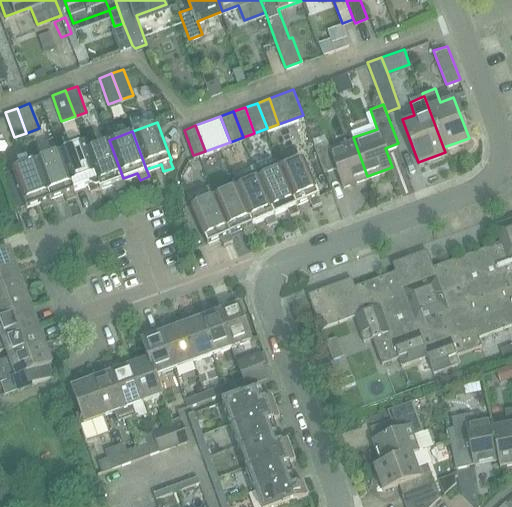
[(367,176),(353,137),(330,146),(327,138),(314,143),(324,170),(336,166),(343,185),(367,176)]
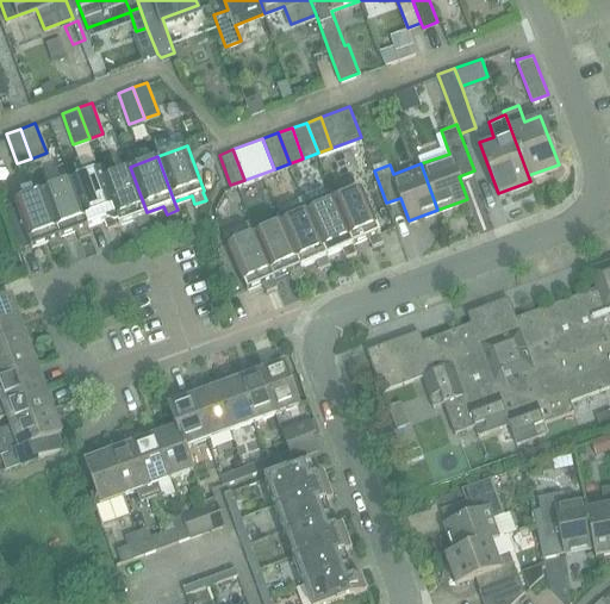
[(130,167),(103,176),(119,222),(136,216),(138,224),(150,220),(147,212),(130,167)]
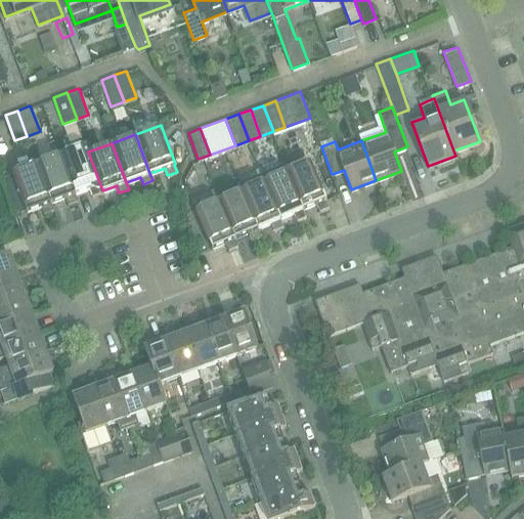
[(287,169),(303,208),(316,203),(319,210),(329,206),(309,160),(322,154),(318,143),(296,154),(300,163),(287,169)]
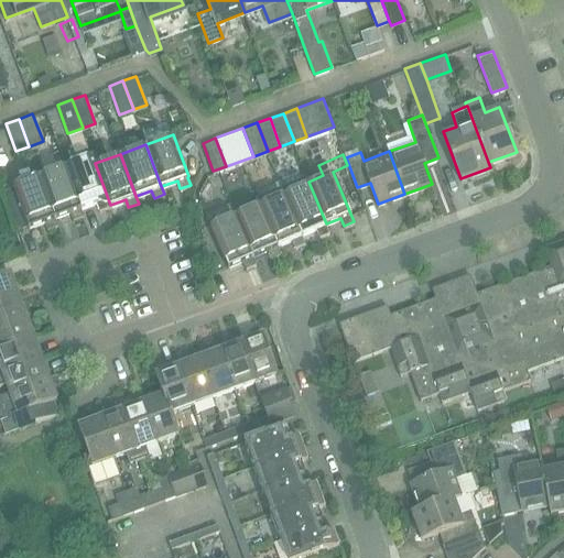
[(91,155),(65,165),(80,207),(96,200),(99,208),(110,205),(95,163),(91,155)]
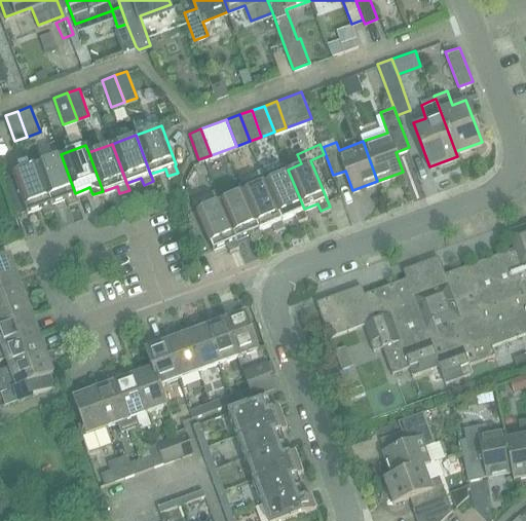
[(78,200),(75,193),(61,154),(37,162),(51,201),(66,196),(68,203),(78,200)]
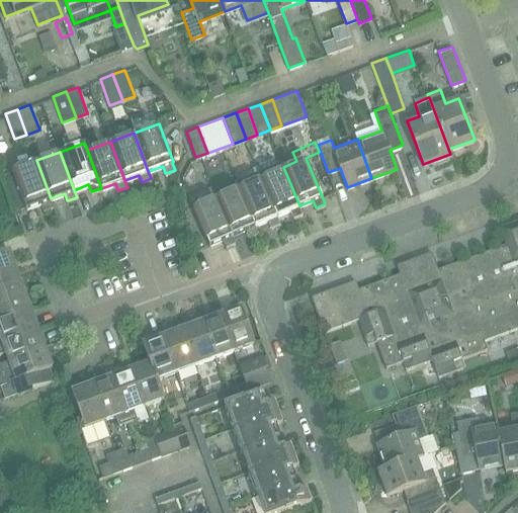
[(53,205),(51,198),(36,160),(12,169),(26,207),(40,202),(44,209),(53,205)]
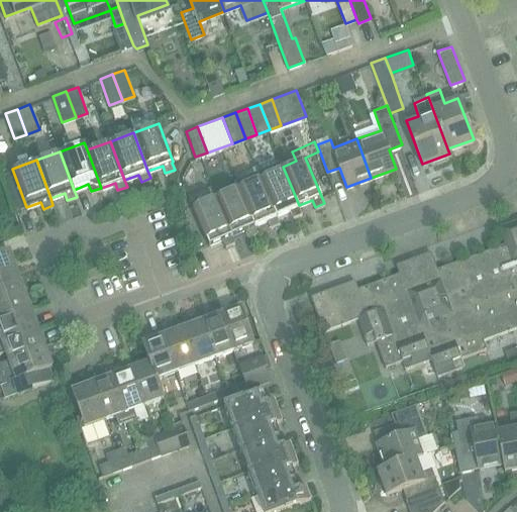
[(260,177),(261,177),(277,215),(290,209),(293,216),(302,212),(299,205),(283,167),(280,160),(256,169),(260,177)]
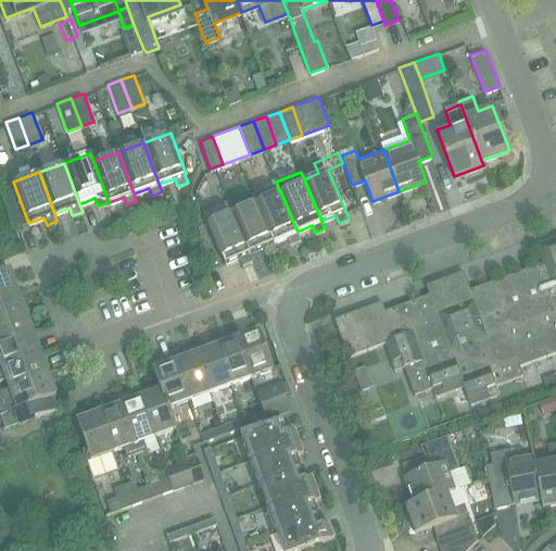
[(279,190),(255,200),(273,241),(288,236),(291,242),(301,239),(298,232),(280,190),(279,190)]
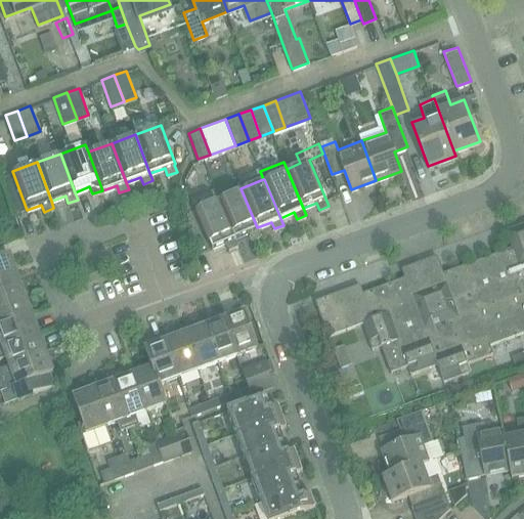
[(241,188),(218,199),(234,236),(248,231),(251,239),(260,234),(257,227),(241,188)]
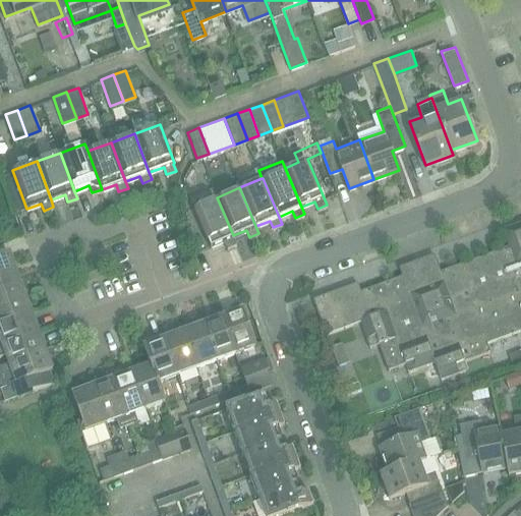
[(233,235),(217,197),(194,207),(211,245),(224,239),(227,246),(236,242),(233,235)]
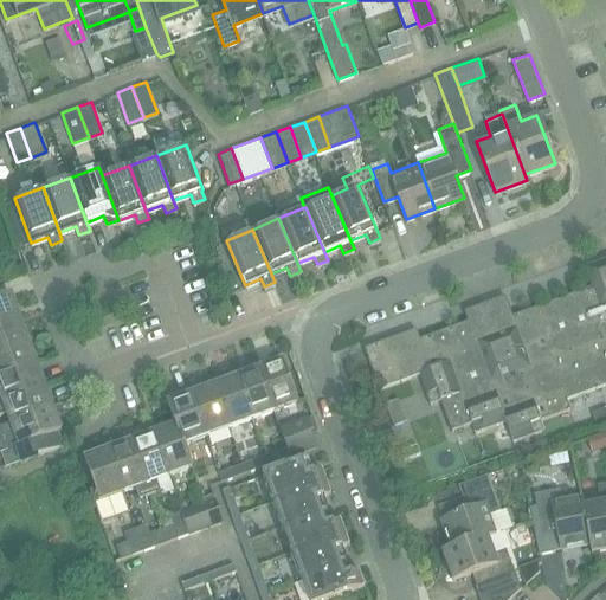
[(492,320),(485,301),(464,308),(468,318),(427,333),(436,353),(426,356),(416,326),(363,344),(379,386),(419,372),(430,401),(440,397),(451,427),(472,420),(476,430),(505,419),(513,439),(543,427),(540,418),(571,406),(567,397),(605,381),(605,255),(584,264),(591,284),(492,320)]
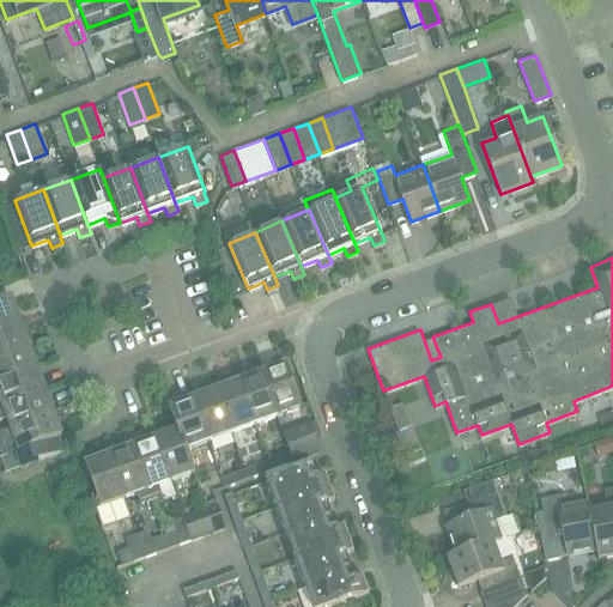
[(0,323),(18,316),(10,293),(0,297),(0,323)]
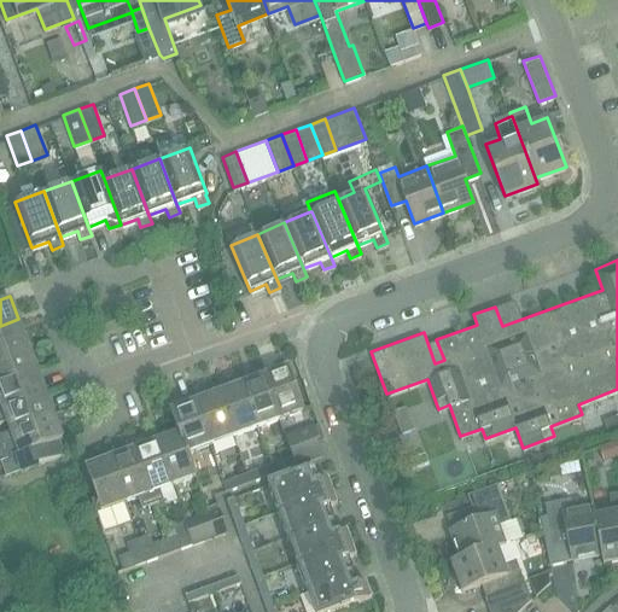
[(0,326),(0,353),(28,343),(18,319),(0,326)]
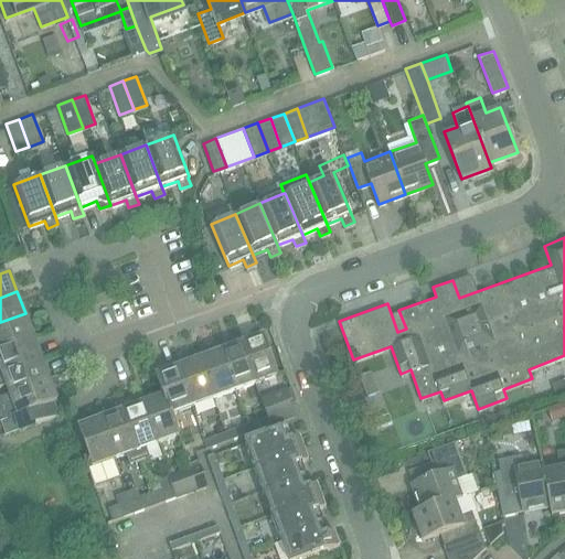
[(0,345),(33,334),(25,313),(0,322),(0,345)]
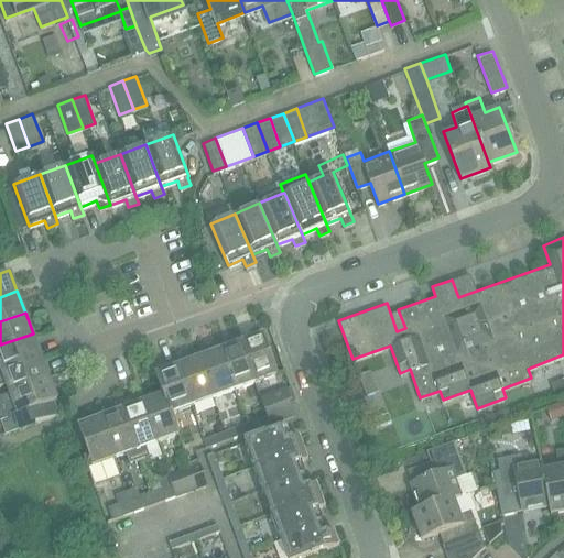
[(253,336),(241,340),(255,379),(277,371),(259,324),(250,327),(253,336)]
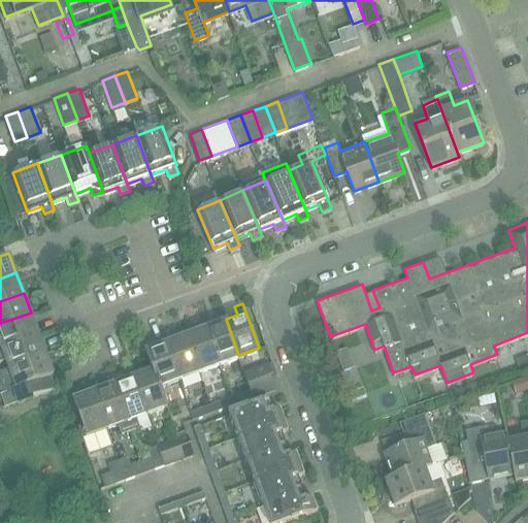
[(217,322),(205,326),(219,362),(238,355),(226,319),(223,311),(215,314),(217,322)]
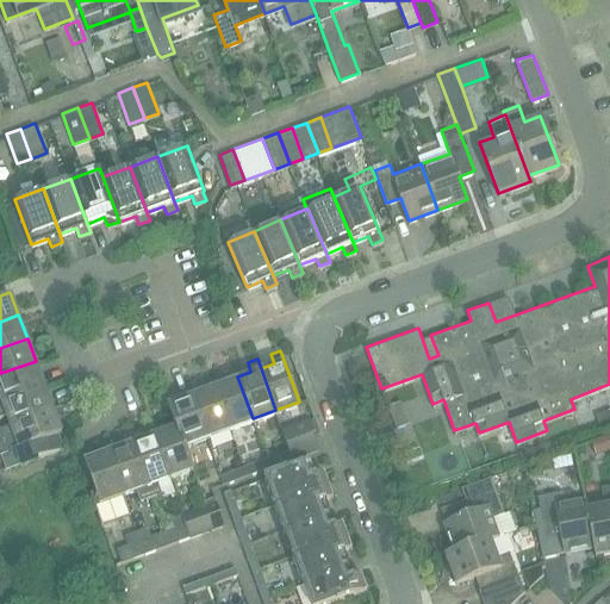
[(0,399),(44,384),(36,361),(0,373),(0,399)]
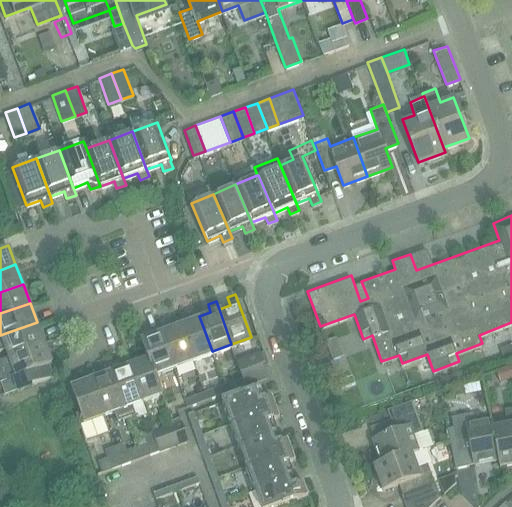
[(191,319),(180,323),(193,358),(212,351),(199,316),(197,309),(188,311),(191,319)]
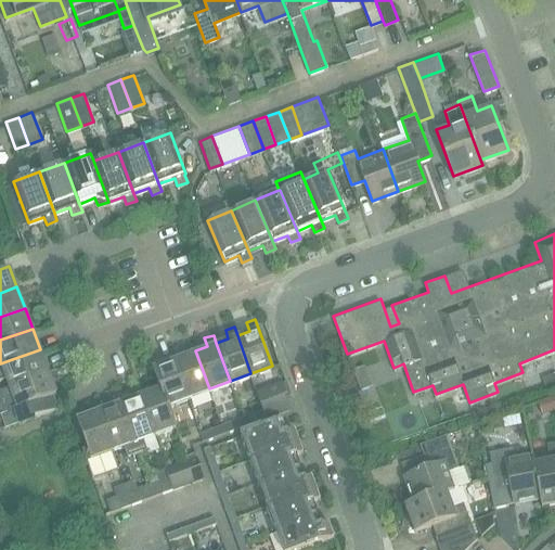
[(186,354),(175,358),(189,396),(209,388),(195,350),(192,343),(183,346),(186,354)]
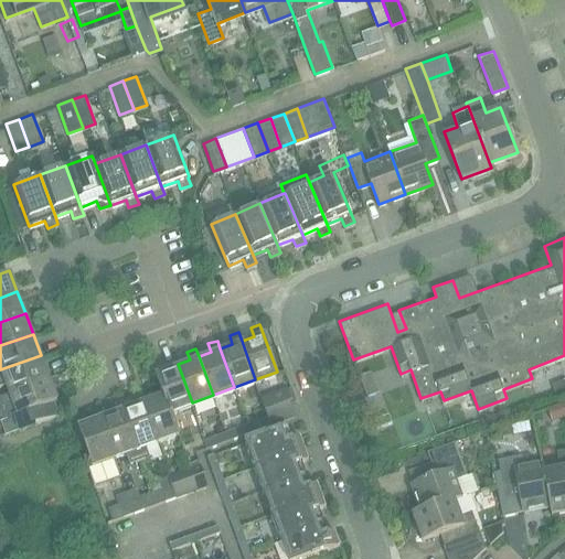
[(0,384),(7,382),(10,390),(49,376),(41,355),(0,369),(0,384)]
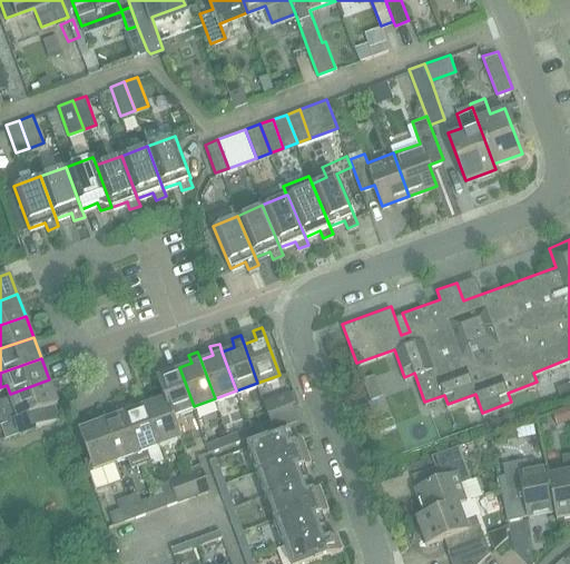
[(157,375),(165,396),(172,414),(194,406),(179,367),(176,359),(167,363),(170,370),(157,375)]
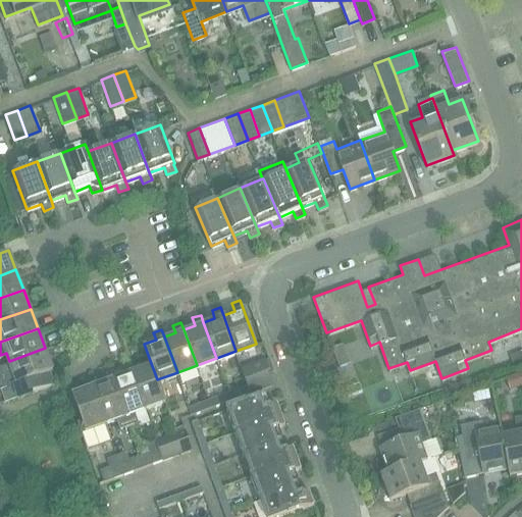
[(52,345),(45,348),(9,361),(0,364),(0,378),(3,385),(0,386),(5,400),(54,381),(49,369),(52,368),(48,356),(55,353),(52,345)]
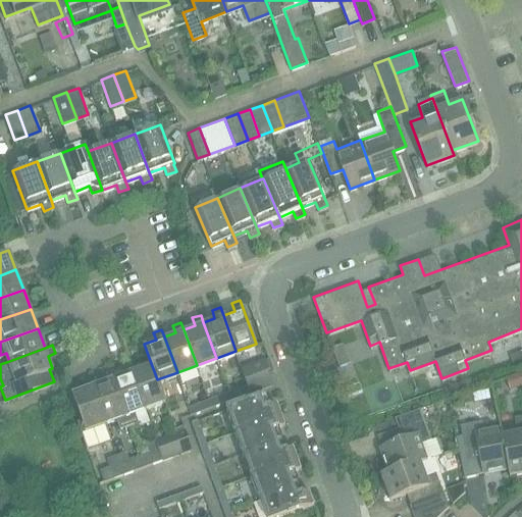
[(240,362),(248,382),(250,391),(273,382),(263,354),(240,362)]
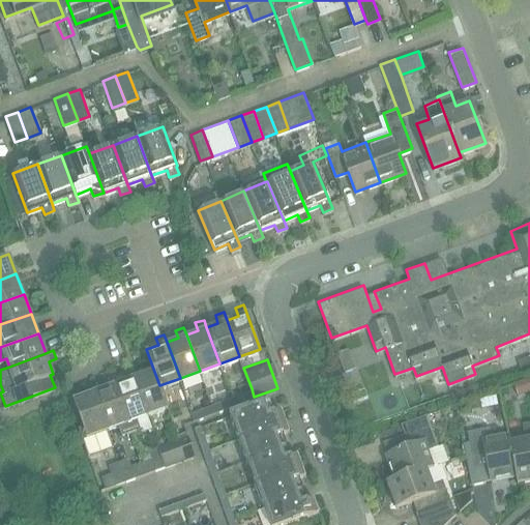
[(153,369),(134,376),(147,413),(167,406),(158,385),(159,385),(153,369)]
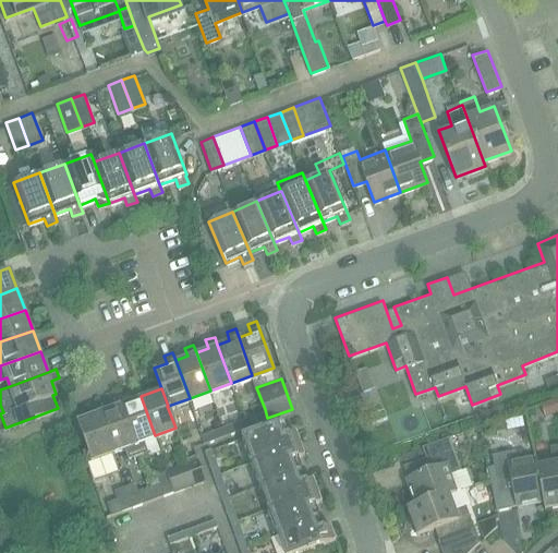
[(155,435),(141,396),(120,404),(137,453),(148,449),(144,439),(155,435)]
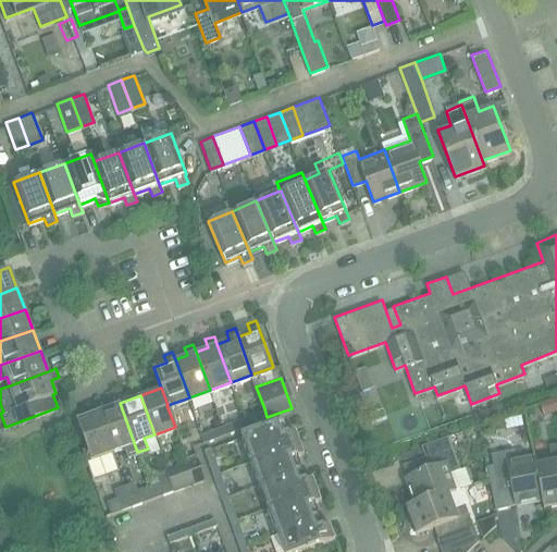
[(77,418),(87,446),(82,449),(93,477),(119,467),(113,451),(99,411),(96,402),(87,405),(90,414),(77,418)]
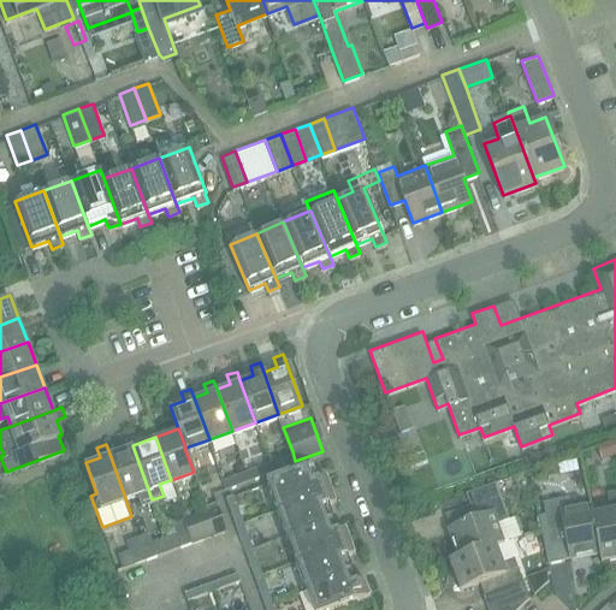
[(406,450),(410,463),(427,457),(422,444),(406,450)]
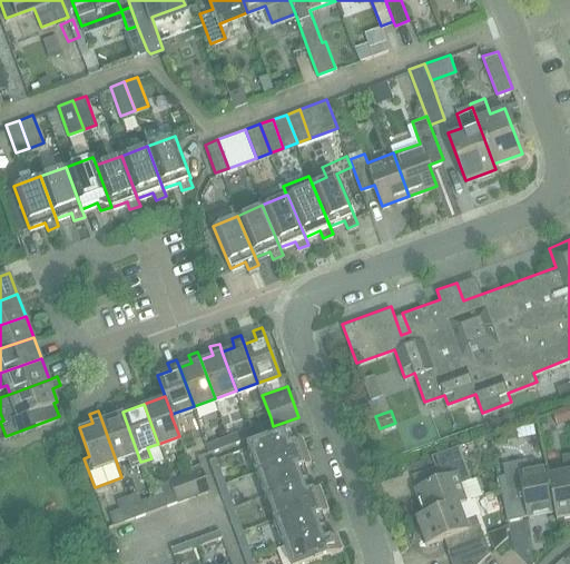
[(140,462),(123,412),(101,419),(116,461),(128,456),(131,465),(140,462)]
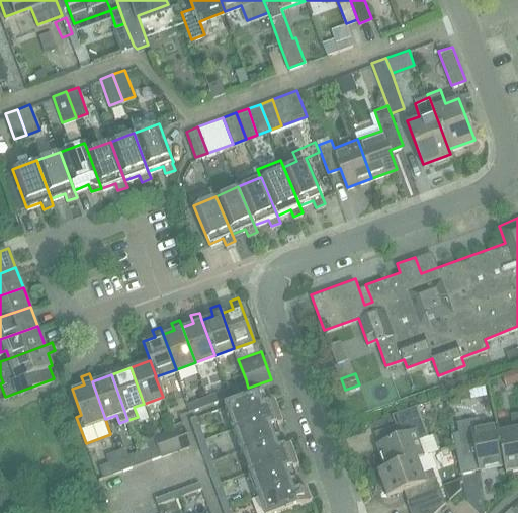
[(248,388),(246,379),(227,387),(230,395),(248,388)]
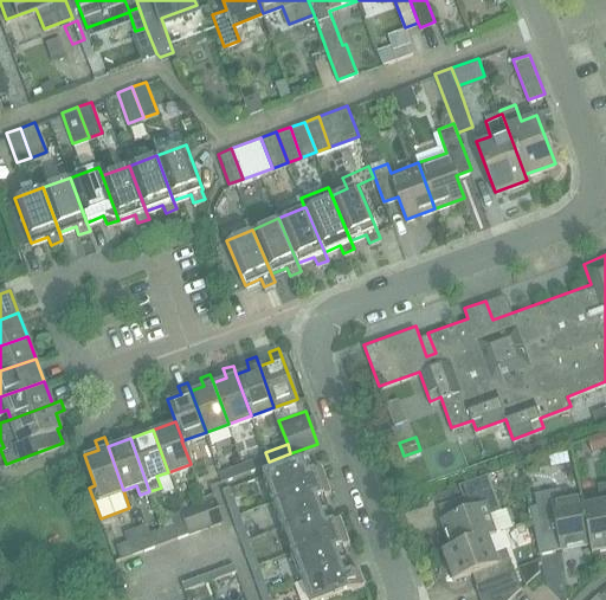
[(269,462),(265,452),(242,460),(245,470),(269,462)]
